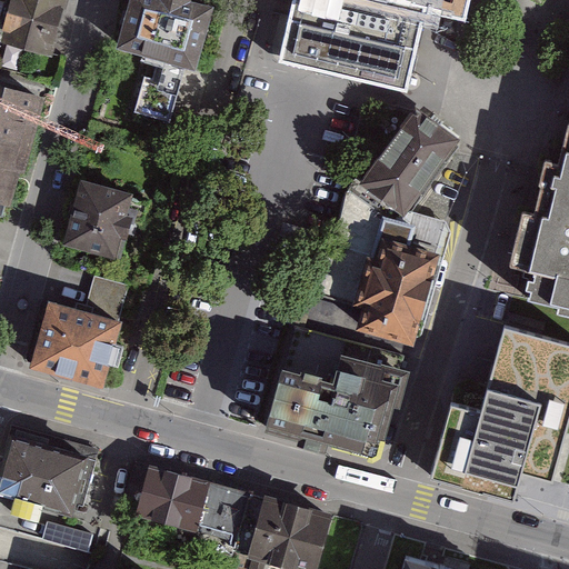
[(70,0),(0,0),(0,41),(55,58),(70,0)]
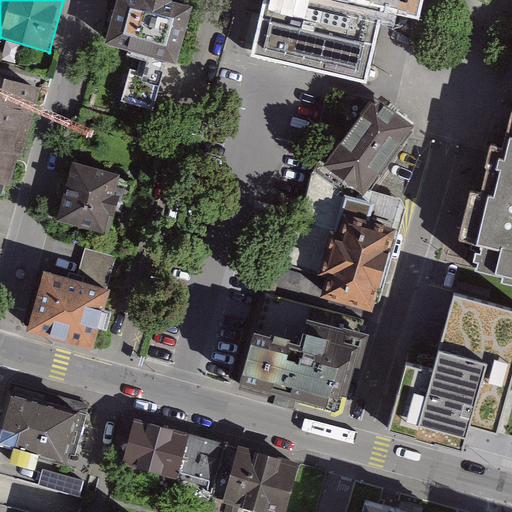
[(189,9),(152,0),(119,0),(108,43),(142,51),(166,59),(174,61),(189,9)]
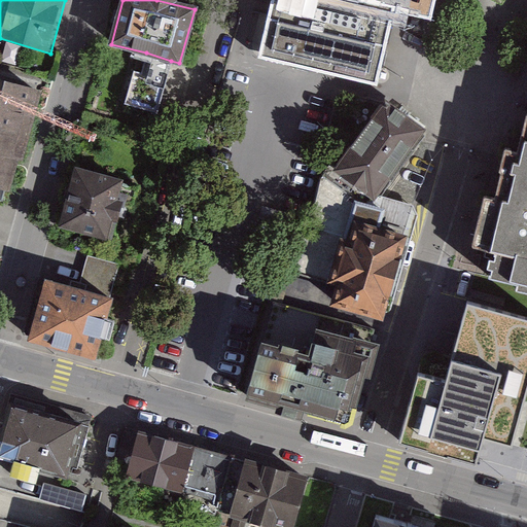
[(272,0),(256,67),(376,93),(395,12),(431,20),(435,0),(272,0)]
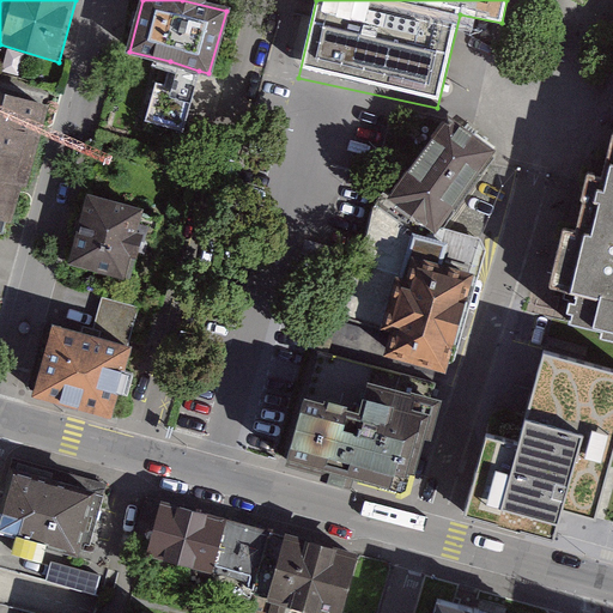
[(181,131),(199,71),(170,61),(167,77),(158,73),(144,121),(181,131)]
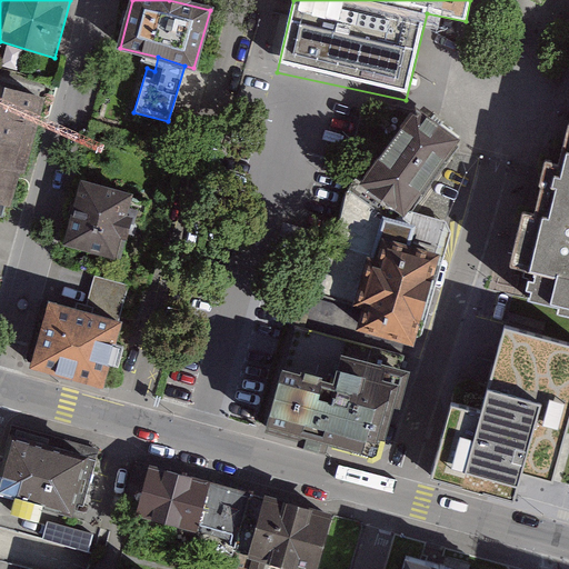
[(0,229),(38,93),(0,83),(0,229)]
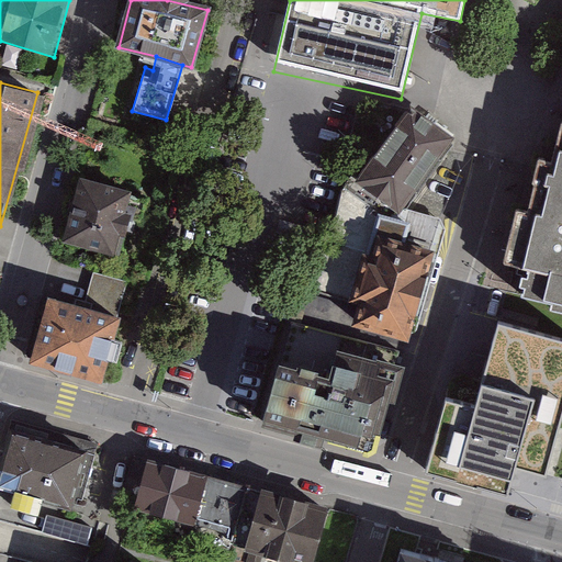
[(414,108),(359,179),(398,211),(452,137),(414,108)]
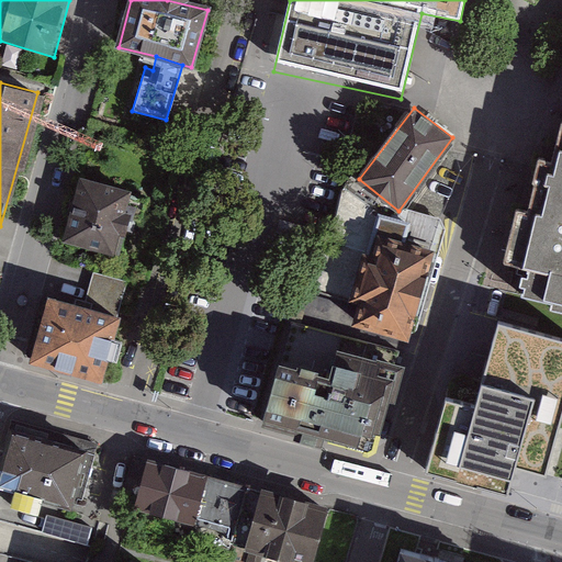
[(528,292),(561,301),(561,155),(559,155),(546,212),(530,208),(515,266),(535,273),(528,292)]
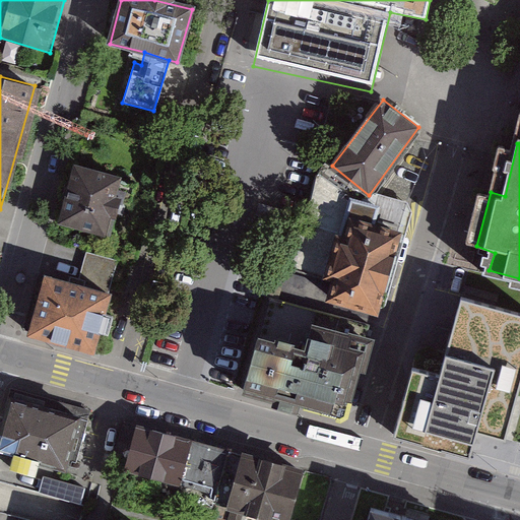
[(331,298),(376,311),(397,234),(368,225),(373,205),(364,199),(369,195),(332,166),(327,161),(316,176),(304,234),(288,228),(281,252),(330,264),(328,273),(334,277),(331,298)]
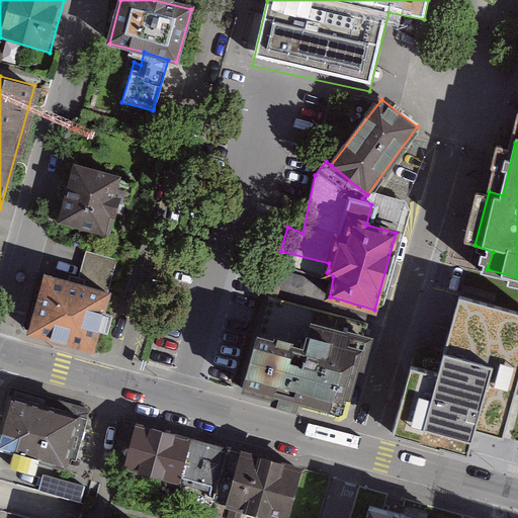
[(147,181),(84,163),(66,224),(120,239),(130,212),(138,214),(147,181)]
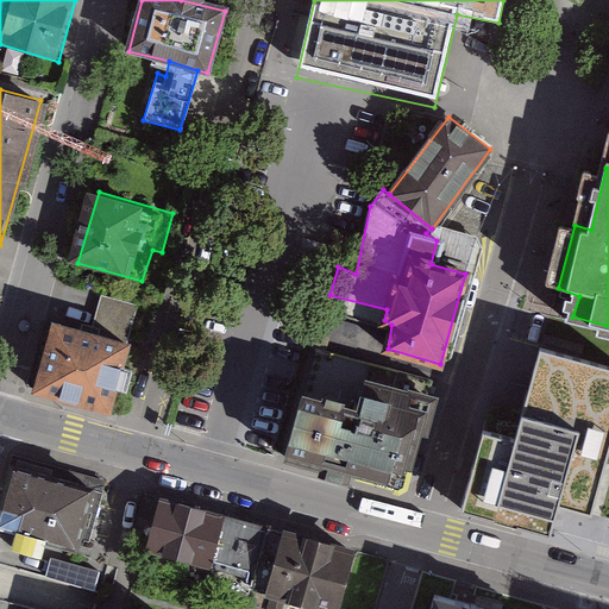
[(90,334),(126,344),(137,305),(101,295),(90,334)]
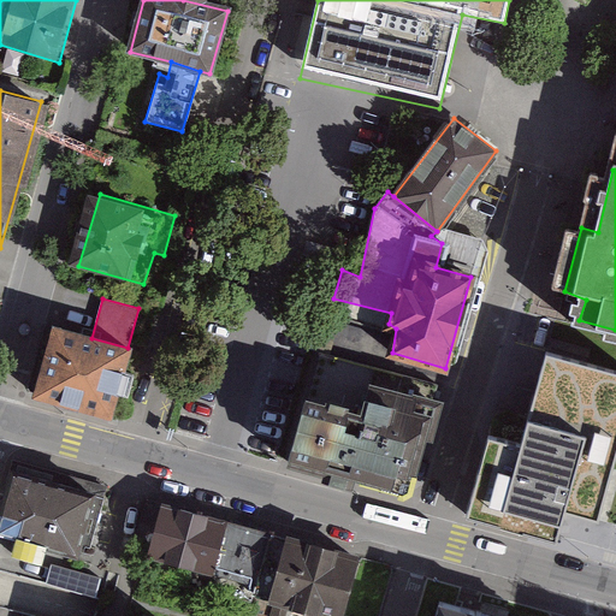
[(53,327),(35,396),(110,416),(128,348),(92,338),(53,327)]
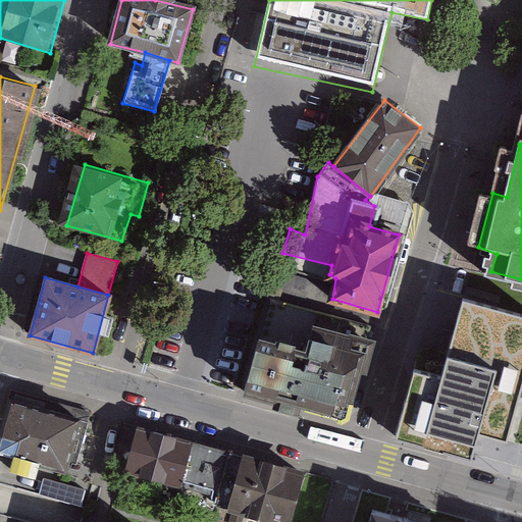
[(441,375),(416,368),(396,437),(496,465),(506,428),(521,432),(521,298),(468,283),(441,375)]
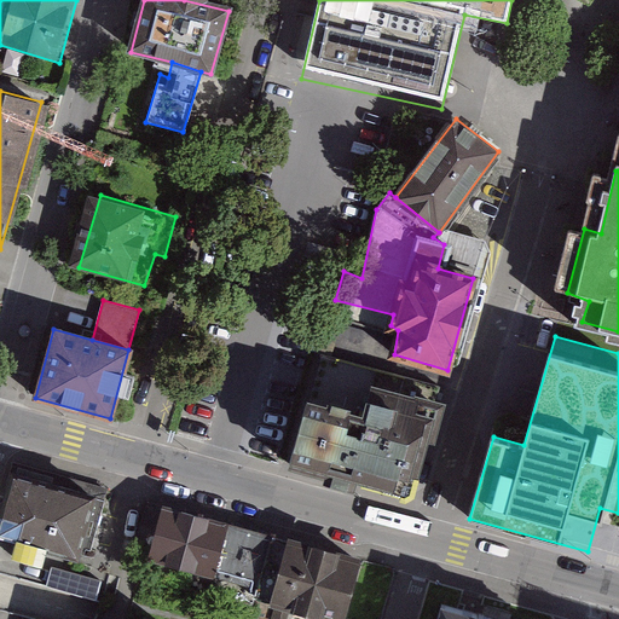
[(319,357),(290,464),(399,495),(412,489),(440,387),(319,357)]
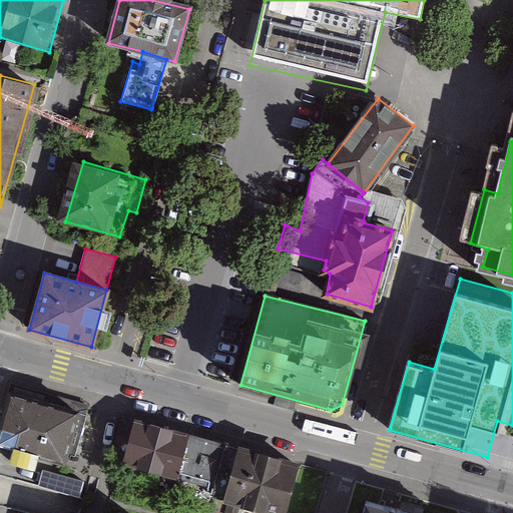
[(108,415),(15,389),(2,437),(39,447),(35,459),(61,466),(64,454),(95,462),(108,415)]
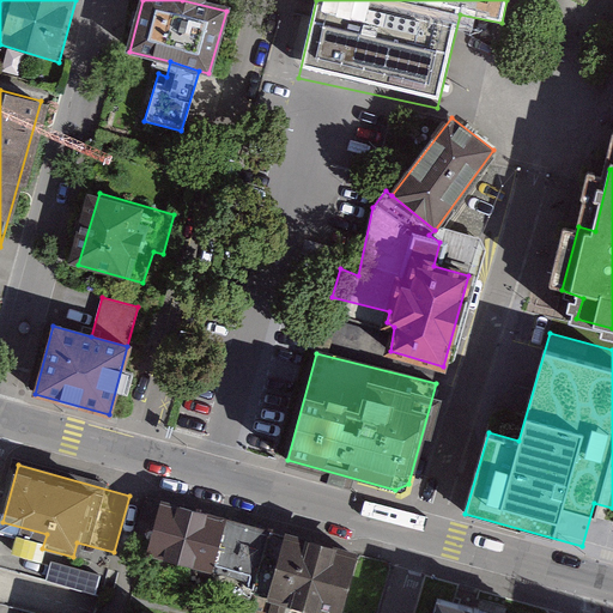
[(262,605),(281,536),(162,504),(147,554),(214,570),(208,589),(262,605)]
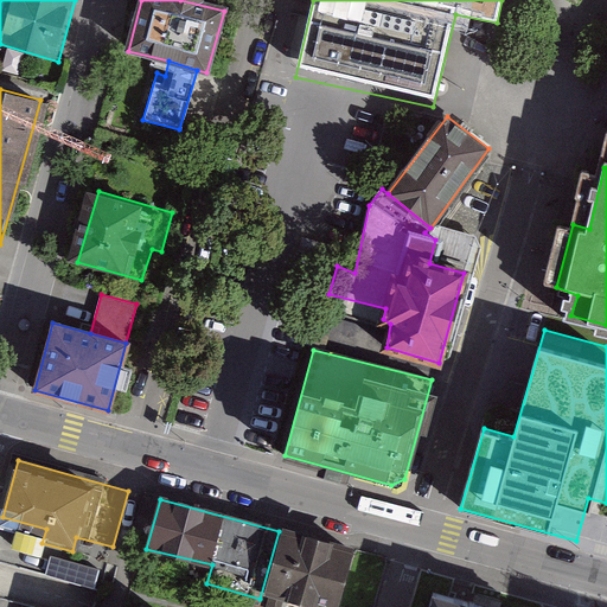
[(299,606),(338,606),(355,550),(279,531),(260,599),(256,606),(279,606),(281,601),(299,606)]
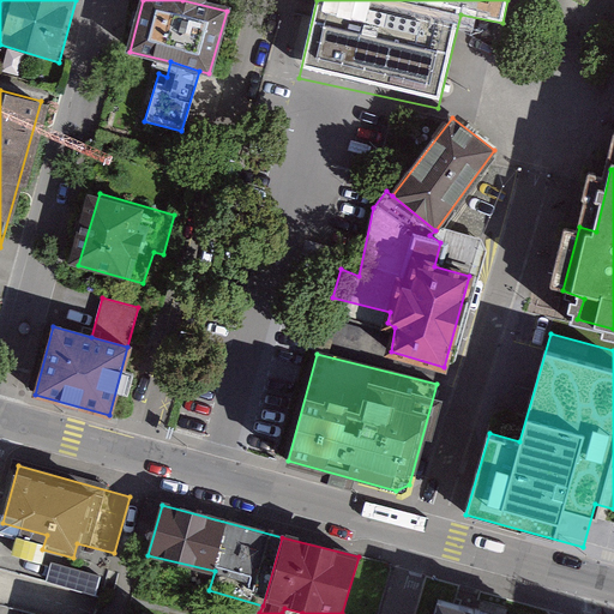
[(52,579),(98,595),(104,575),(58,560),(52,579)]
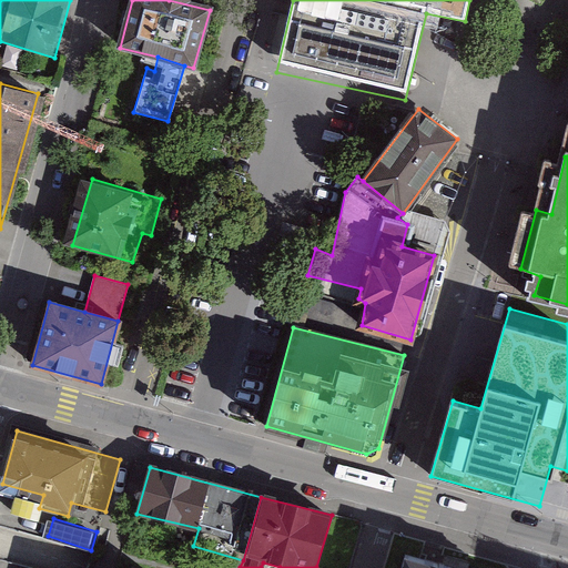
[(514,567),(397,536),(387,567),(514,567)]
